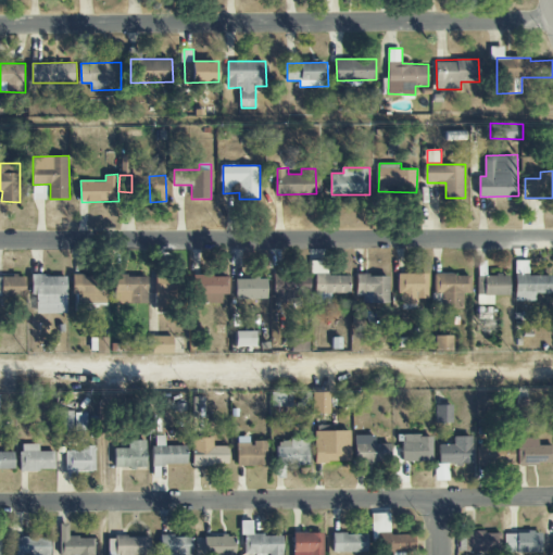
[(47,185),(34,186),(34,199),(47,199),(47,185)]
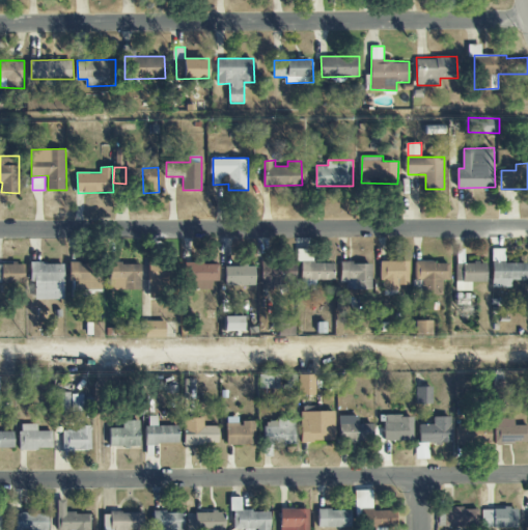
[(527,262),(505,262),(506,248),(494,248),(494,286),(512,286),(512,279),(527,280),(527,262)]
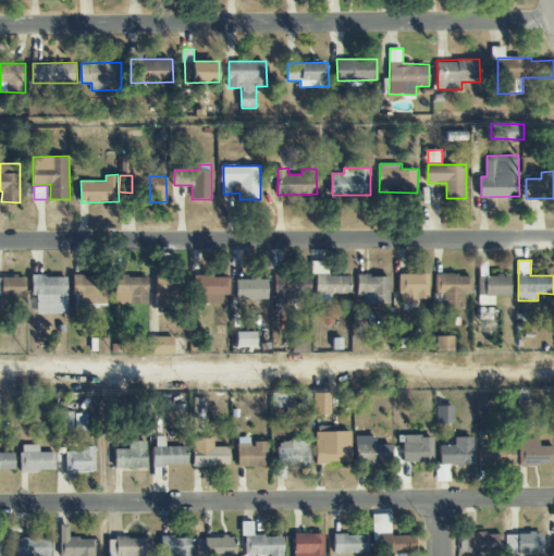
[(352,275),(329,275),(329,261),(316,261),(315,304),(332,304),(333,293),(352,293),(352,275)]
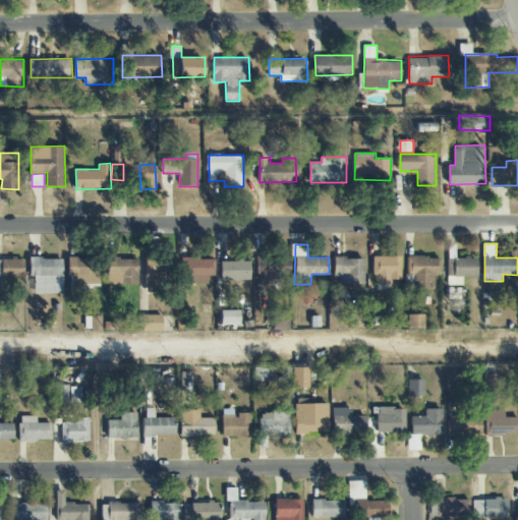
[(401,255),(375,256),(376,285),(392,284),(392,279),(402,279),(401,255)]
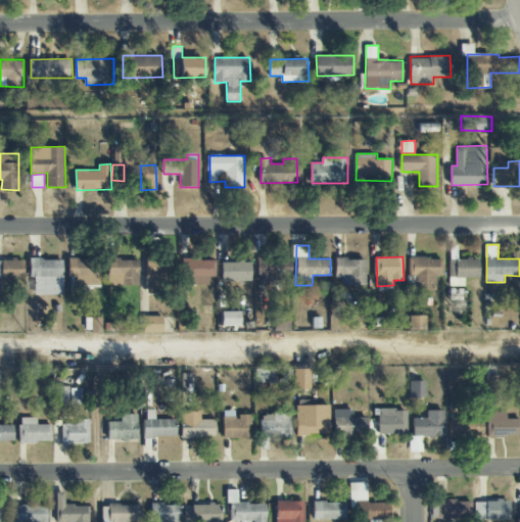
[(436,290),(435,275),(443,275),(443,257),(410,257),(411,276),(416,276),(417,290),(436,290)]
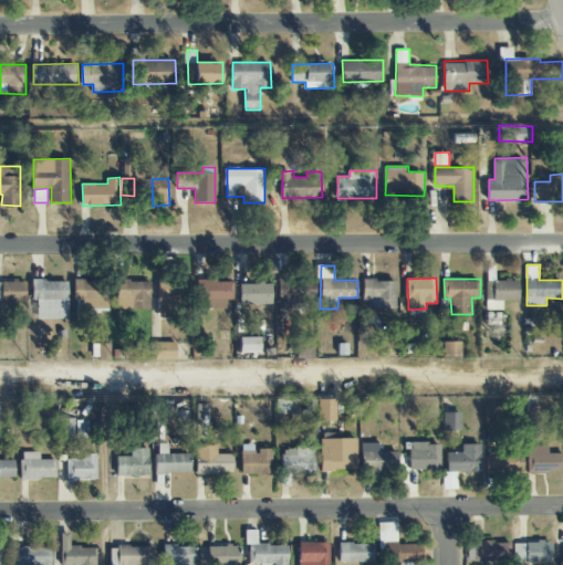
[(70,318),(70,280),(33,281),(33,301),(39,301),(39,318),(70,318)]
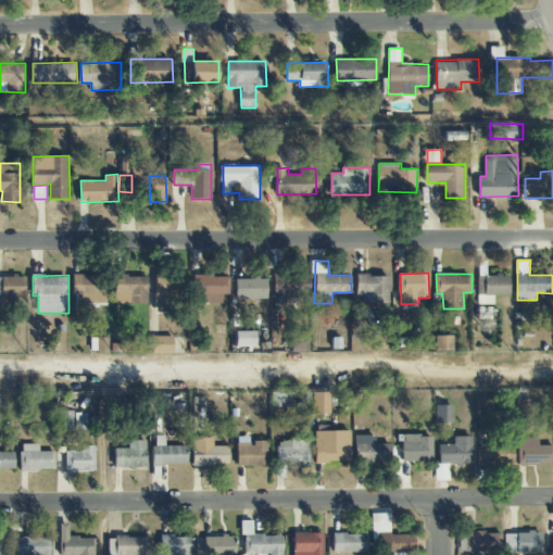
[(108,303),(108,275),(74,275),(74,294),(78,294),(78,302),(108,303)]
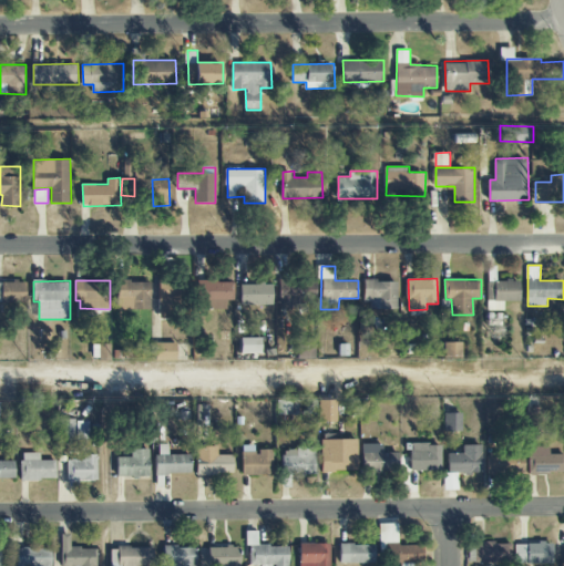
[(119,309),(151,310),(152,280),(119,280),(119,309)]
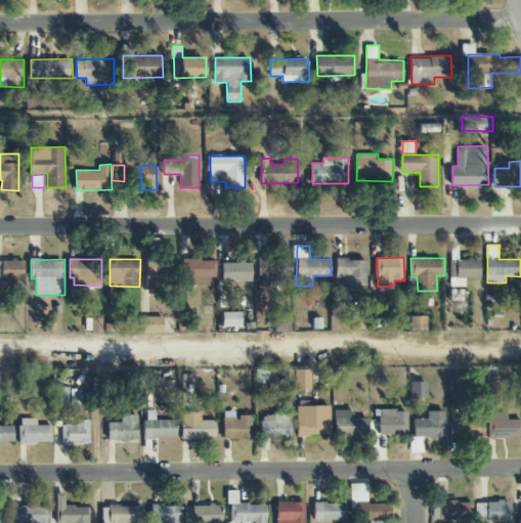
[(147,286),(167,286),(167,260),(148,259),(147,286)]
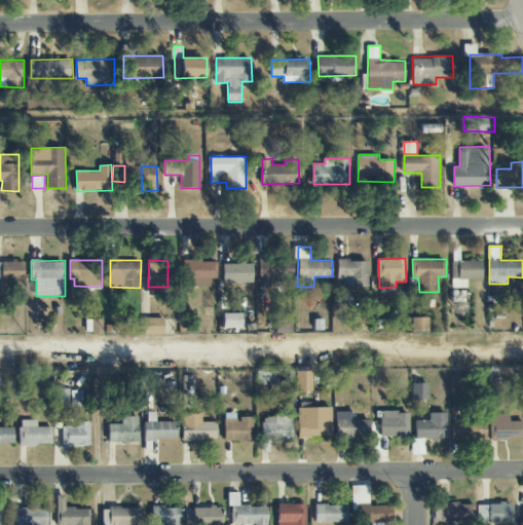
[(211,287),(211,276),(217,276),(217,261),(189,260),(189,286),(211,287)]
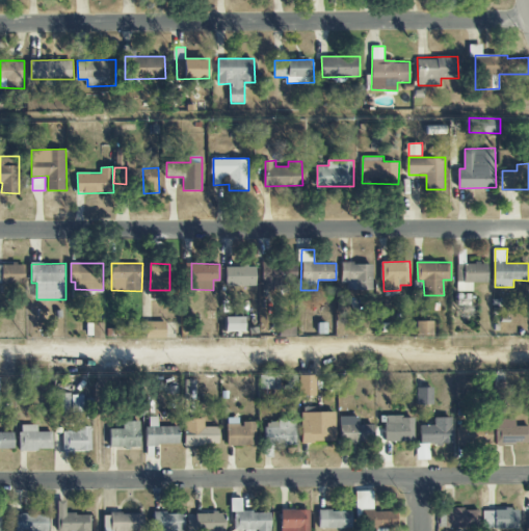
[(263,288),(297,287),(296,263),(262,264),(263,288)]
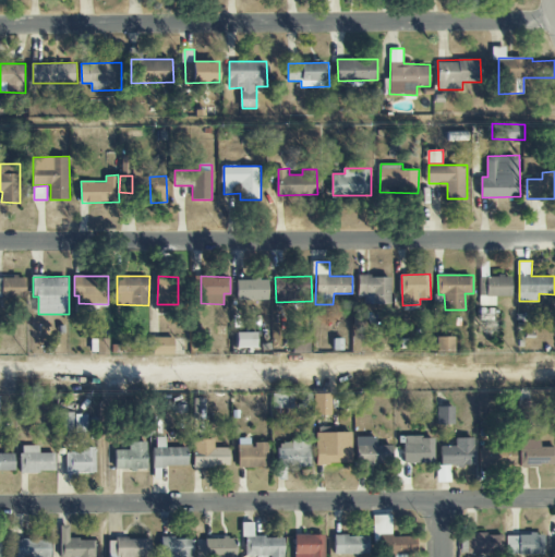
[(391,276),(359,276),(358,303),(390,304),(391,276)]
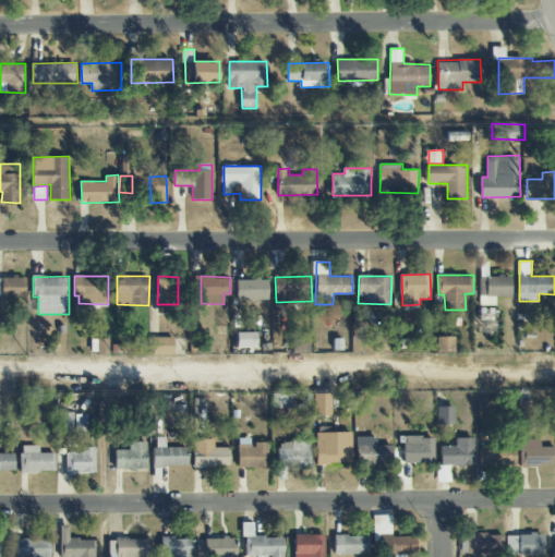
[(511,276),(480,277),(481,304),(496,304),(496,297),(513,295),(511,276)]
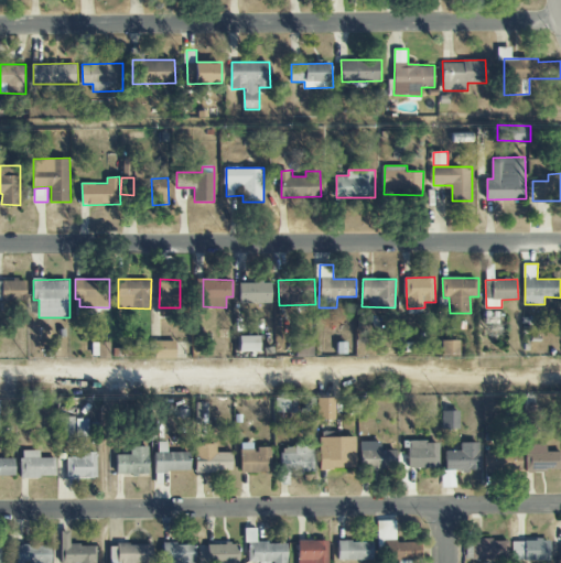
[(0,300),(28,300),(28,280),(0,280),(0,300)]
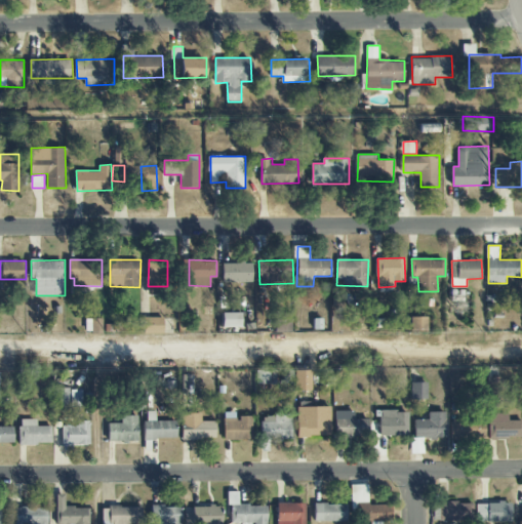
[(223,264),(224,282),(252,282),(252,263),(223,264)]
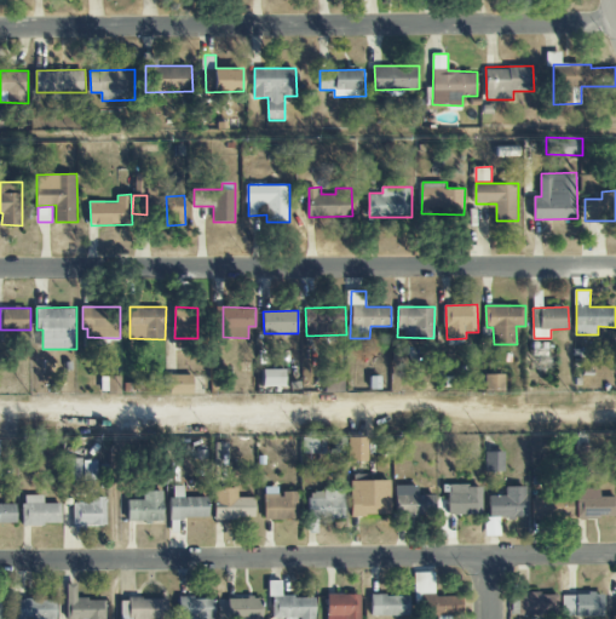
[(285,385),(285,368),(263,370),(263,387),(285,385)]
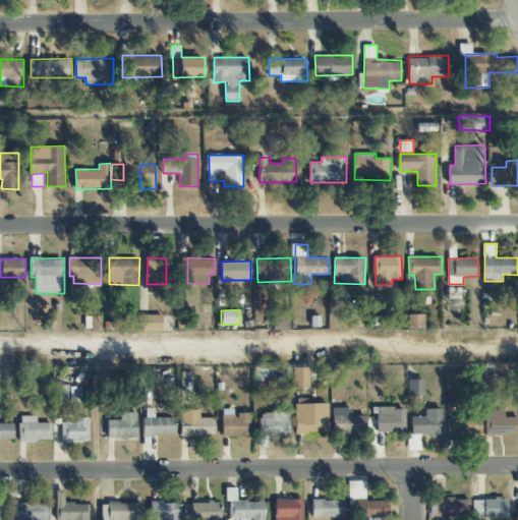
[(274,330),(290,329),(290,310),(274,310),(274,330)]
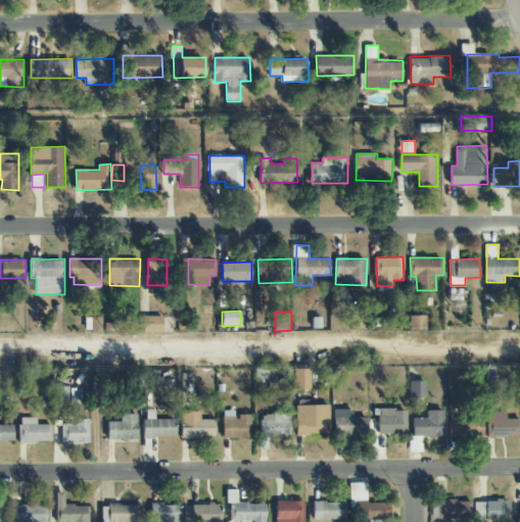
[(427,316),(411,315),(411,330),(426,331),(427,316)]
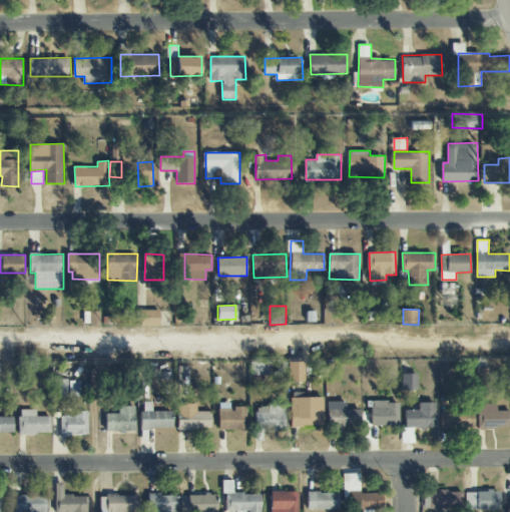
[(160,310),(142,310),(141,325),(160,325),(160,310)]
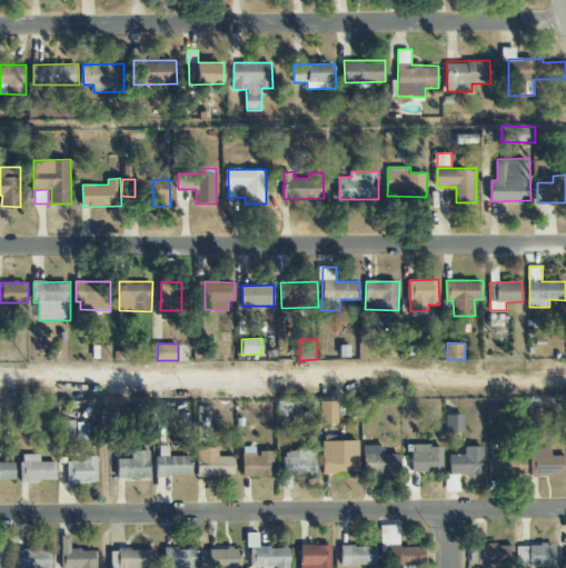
[(318,417),(319,401),(280,400),(280,416),(307,416),(306,417),(318,417)]
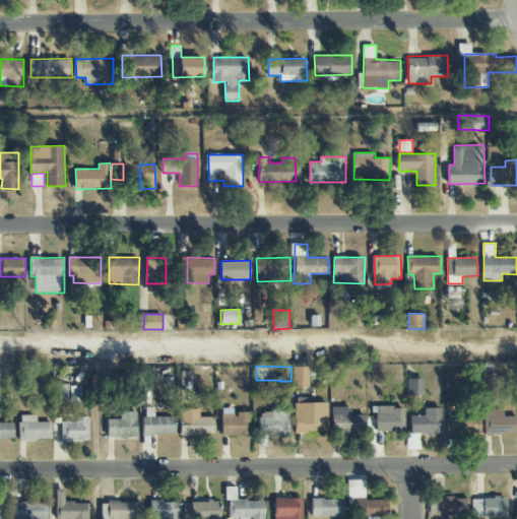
[(309,366),(294,367),(294,386),(310,386),(309,366)]
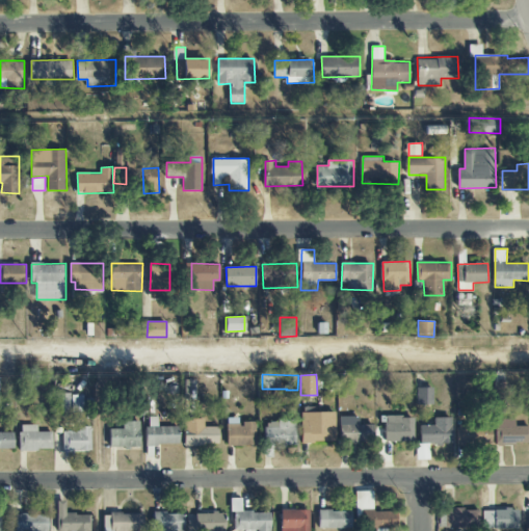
[(508,381),(496,381),(496,400),(508,400),(508,381)]
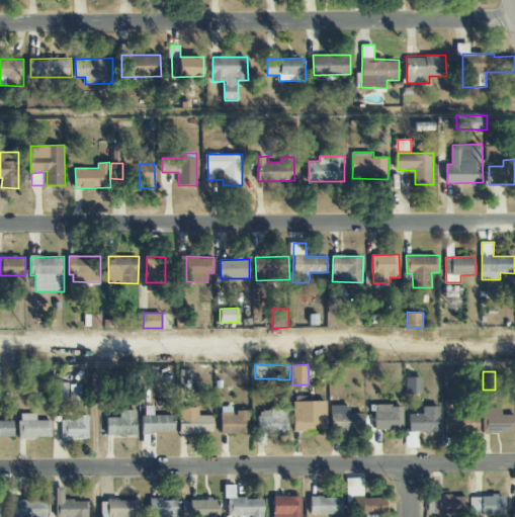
[(423,377),(408,376),(408,394),(422,394),(423,377)]
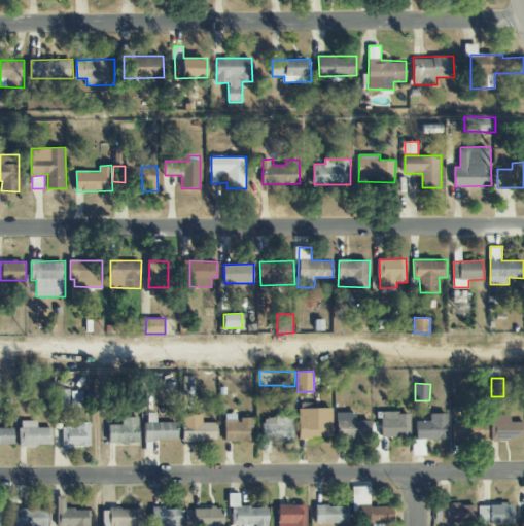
[(57,408),(83,408),(83,389),(57,390),(57,408)]
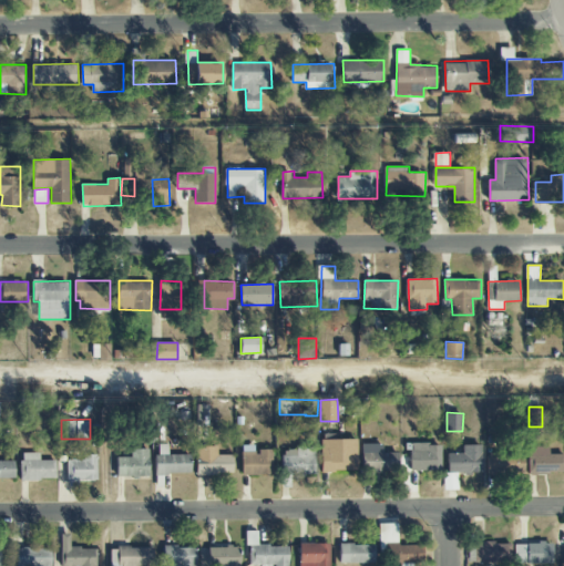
[(358,439),(322,439),(324,471),(359,470),(358,439)]
